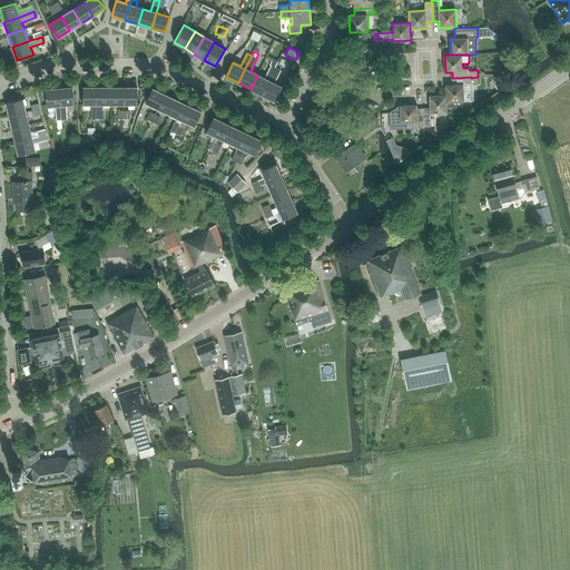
[(257,75),(251,89),(263,95),(276,68),(279,62),(273,59),(271,65),(272,66),(265,78),(257,75)]
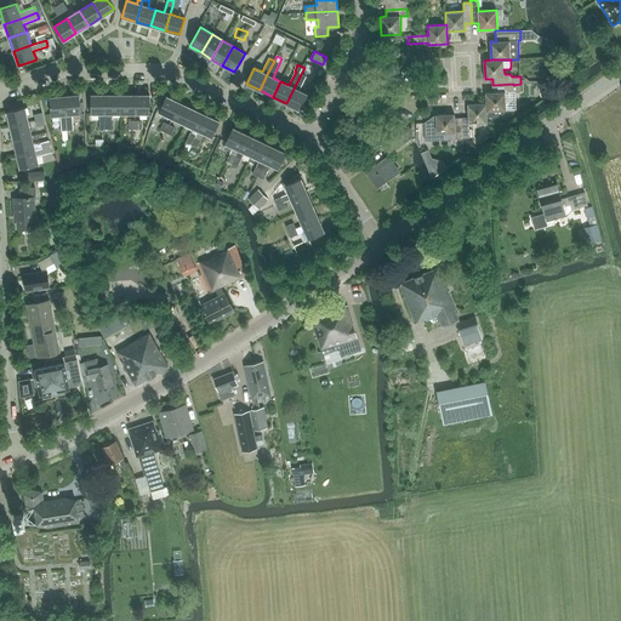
[(301,74),(286,103),(300,110),(307,95),(300,91),(307,77),(301,74)]
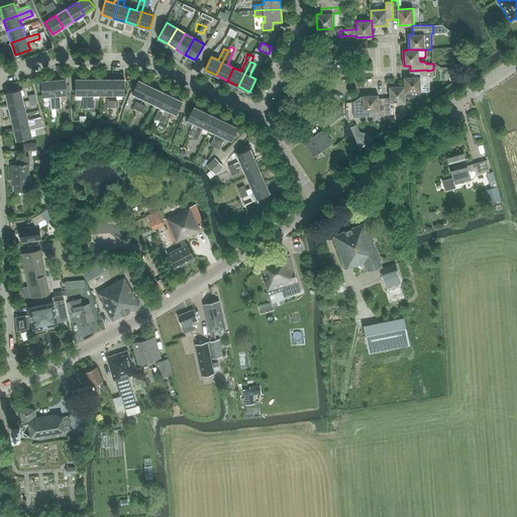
[(410,77),(404,77),(405,86),(405,93),(406,93),(406,98),(420,97),(419,92),(421,92),(421,77),(427,76),(434,76),(433,70),(427,71),(427,70),(410,71),(410,77)]
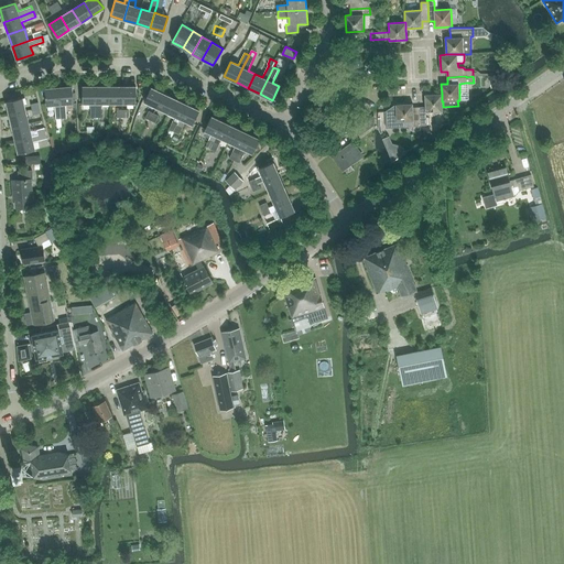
[(74,102),(72,86),(58,87),(61,104),(62,119),(67,118),(66,104),(74,102)]
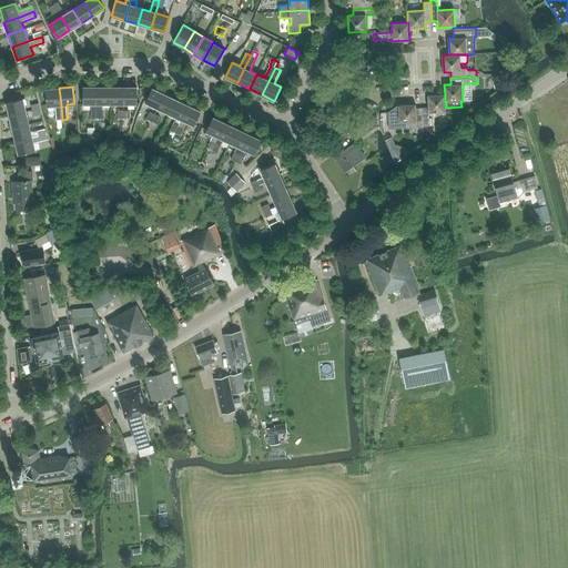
[(97,119),(97,87),(83,87),(83,103),(91,103),(91,119),(97,119)]
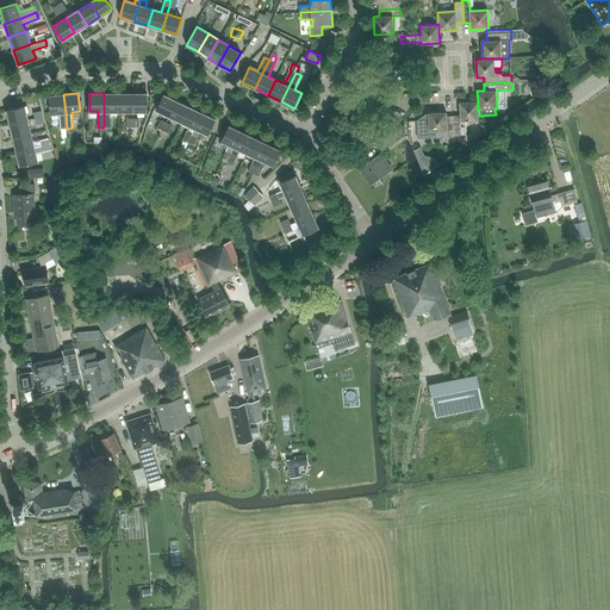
[(118,111),(118,93),(104,93),(104,128),(110,128),(110,111),(118,111)]
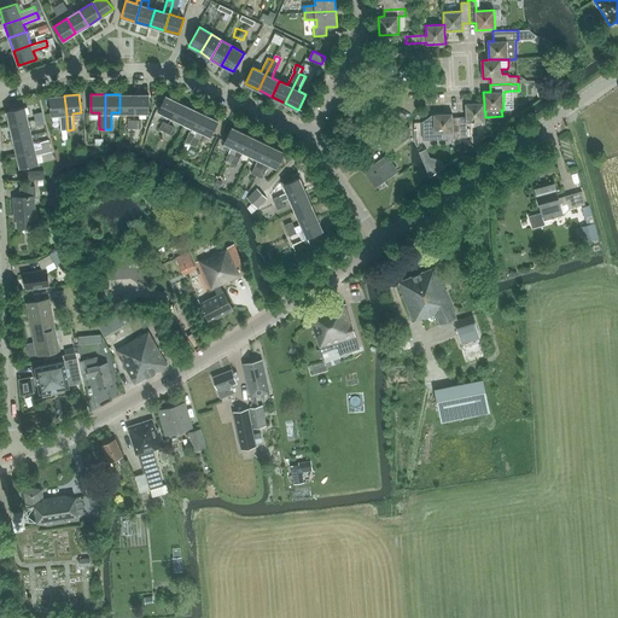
[(134,112),(134,94),(120,94),(120,112),(134,112)]
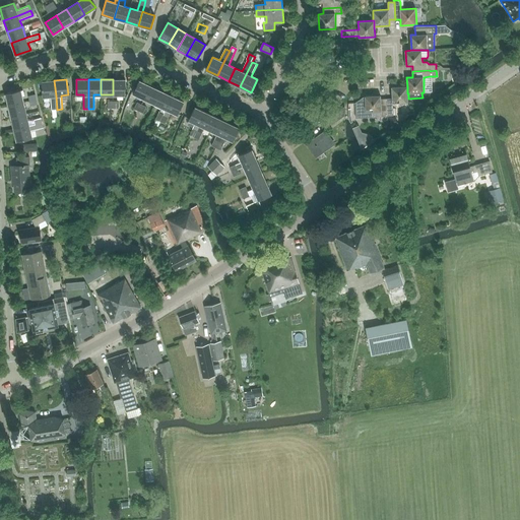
[(113,79),(113,94),(125,95),(125,79),(113,79)]
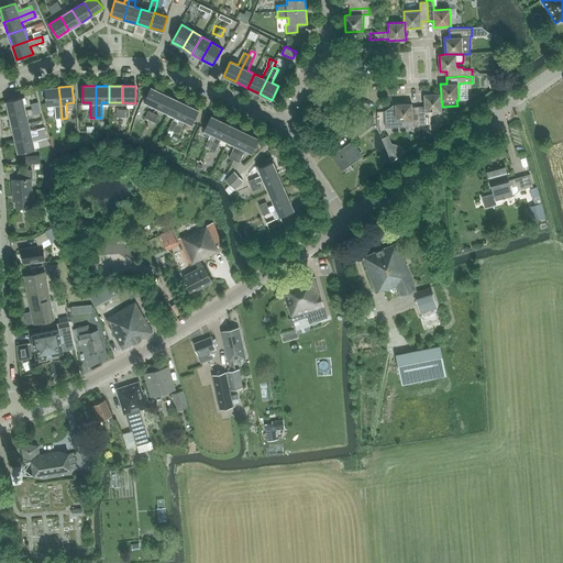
[(62,119),(61,103),(58,87),(45,88),(46,105),(54,105),(55,119),(56,119),(56,125),(61,125),(61,119),(62,119)]
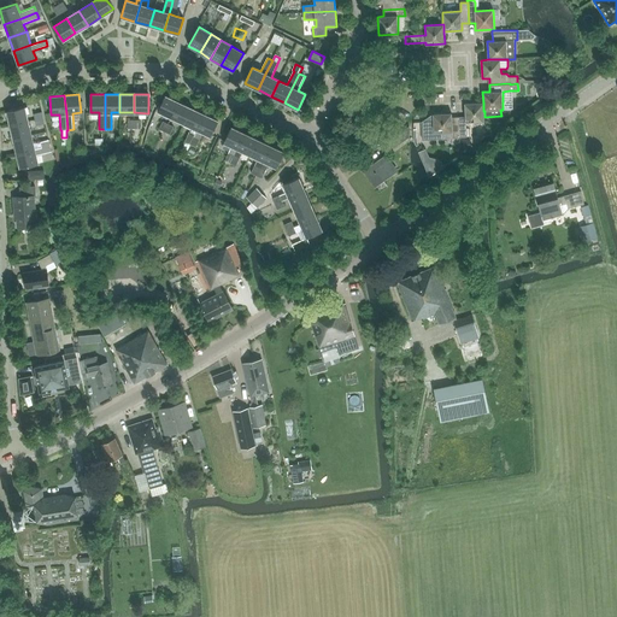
[(165,95),(158,111),(171,117),(178,103),(165,95)]
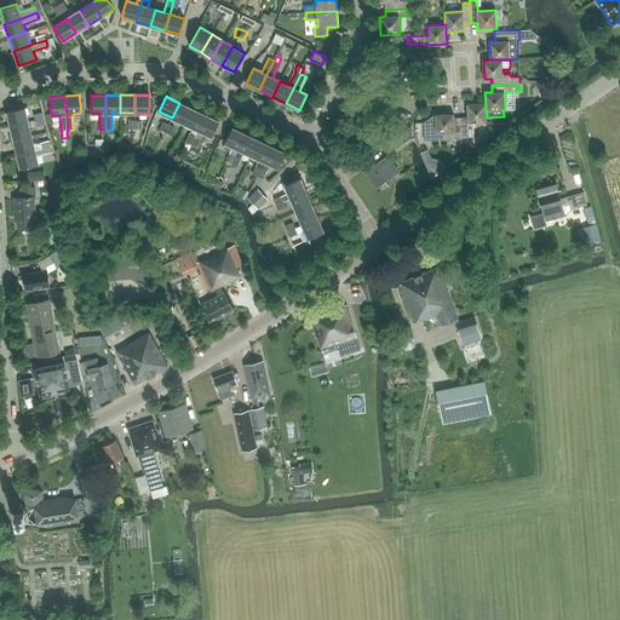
[(179,103),(172,118),(185,125),(193,109),(179,103)]
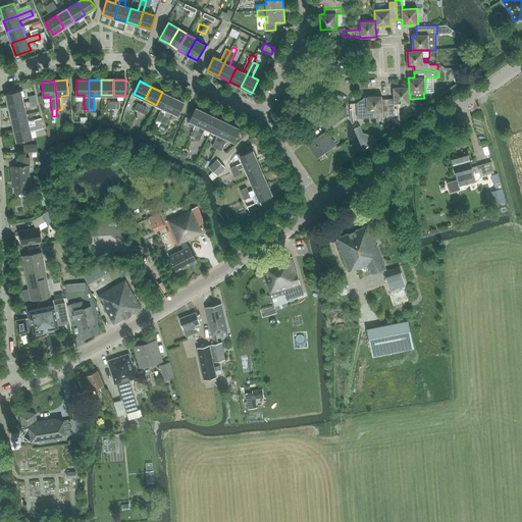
[(394,99),(388,99),(389,116),(396,116),(395,104),(410,103),(410,99),(410,94),(409,94),(409,87),(399,87),(394,88),(394,99)]
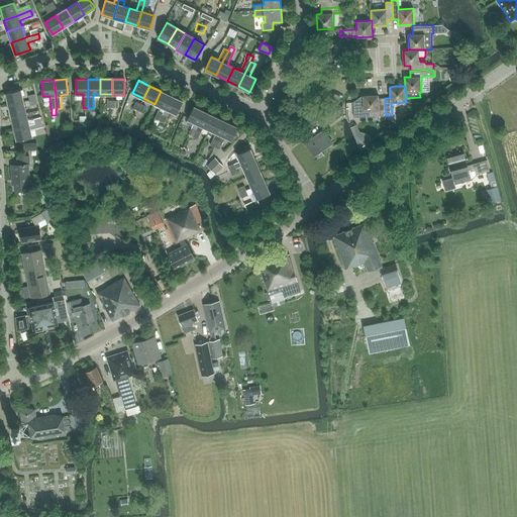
[(20,89),(6,93),(9,105),(23,102),(20,89)]
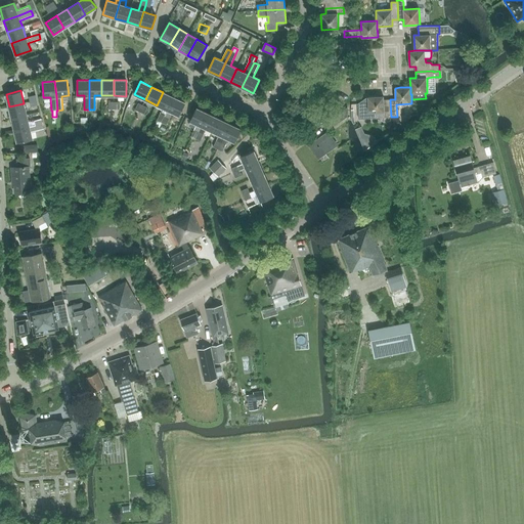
[(163,92),(157,105),(163,108),(161,114),(158,121),(162,123),(174,97),(163,92)]
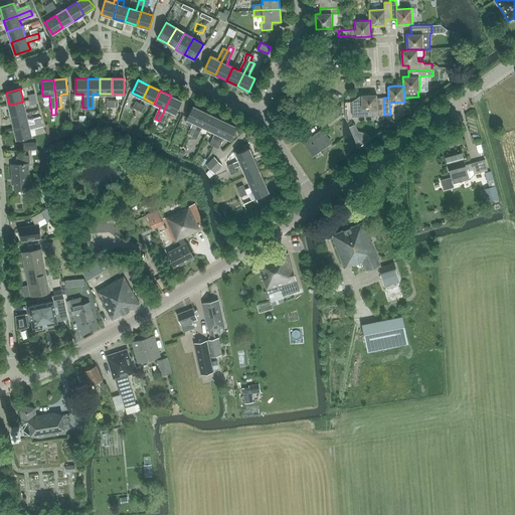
[(362,102),(352,102),(353,117),(370,116),(369,111),(377,111),(378,116),(384,115),(383,98),(377,98),(377,95),(361,96),(362,102)]
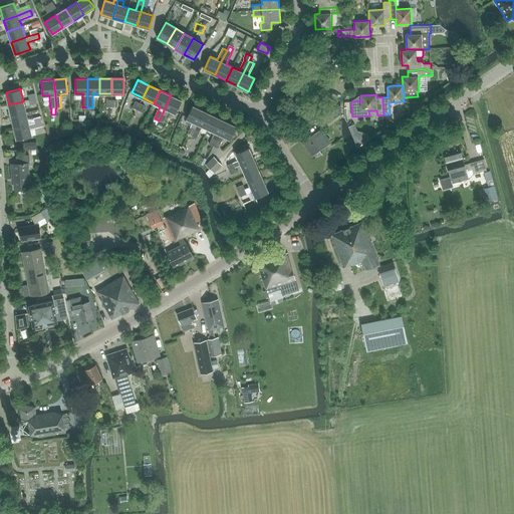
[(171,95),(159,120),(164,122),(167,115),(169,110),(176,113),(182,100),(171,95)]
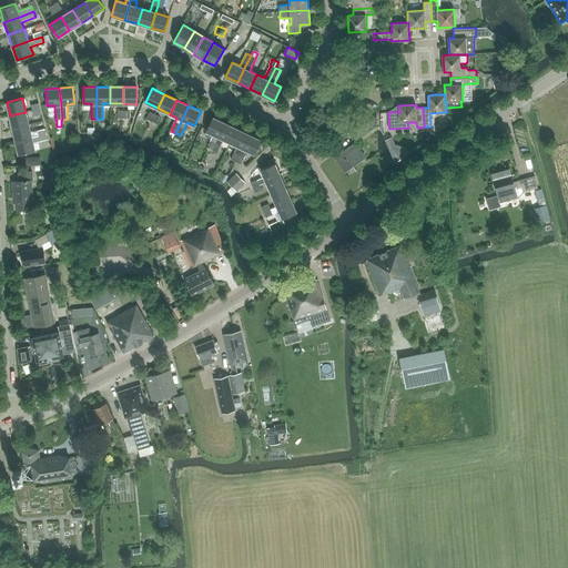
[(26,112),(10,115),(12,129),(29,124),(26,112)]
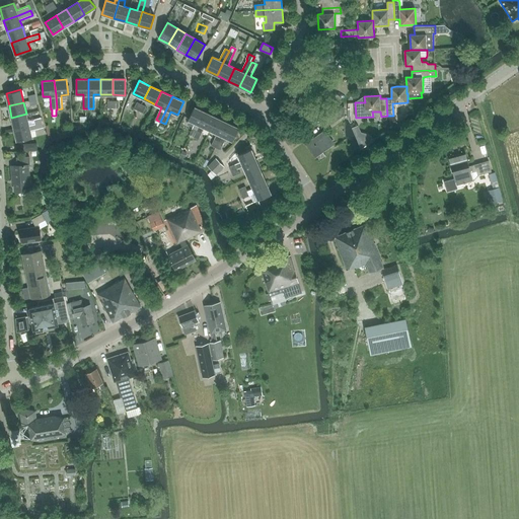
[(136,102),(132,108),(138,110),(141,104),(136,102)]
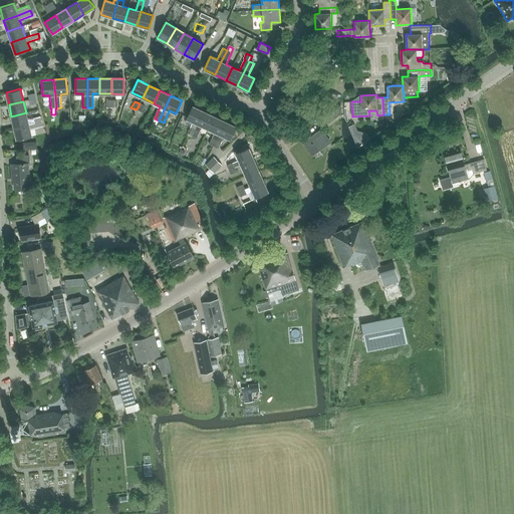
[(140,103),(137,109),(142,112),(145,105),(140,103)]
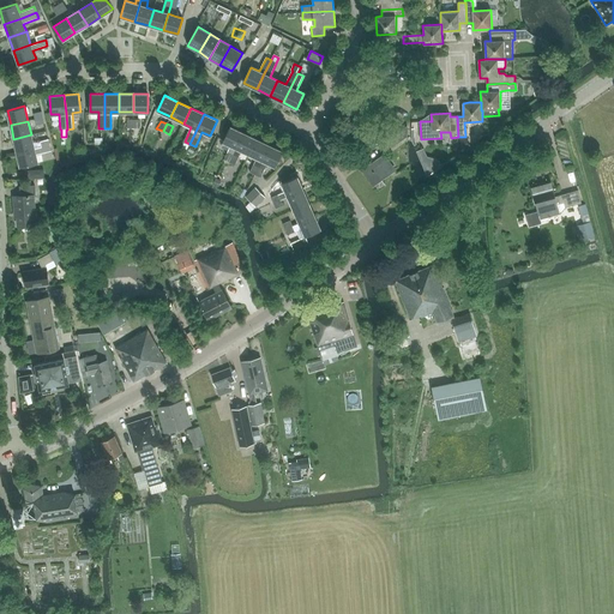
[(408,128),(408,126),(407,126),(384,142),(390,149),(408,137),(408,128)]
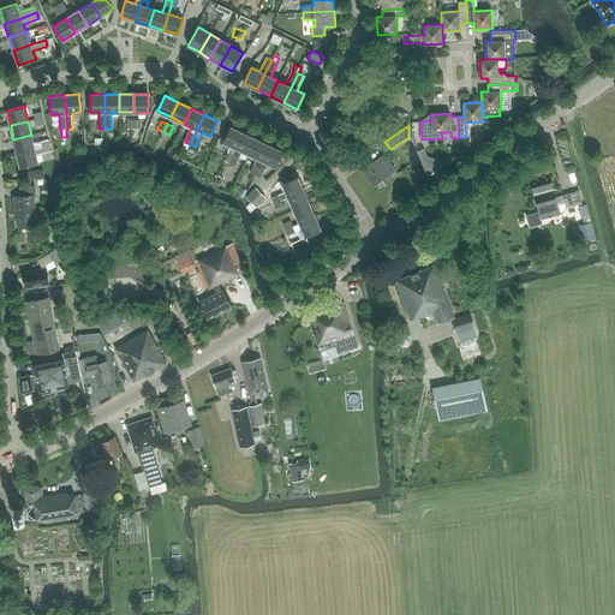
[(230,163),(244,133),(231,127),(224,142),(231,145),(227,153),(225,161),(230,163)]
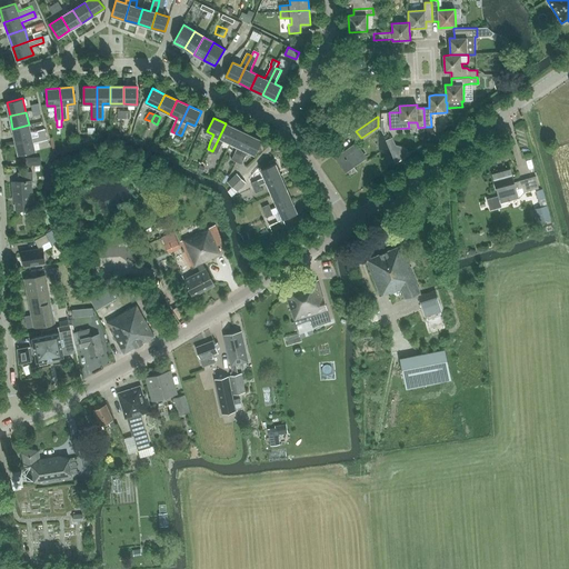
[(231,143),(238,129),(226,123),(212,151),(218,153),(221,147),(225,140),(231,143)]
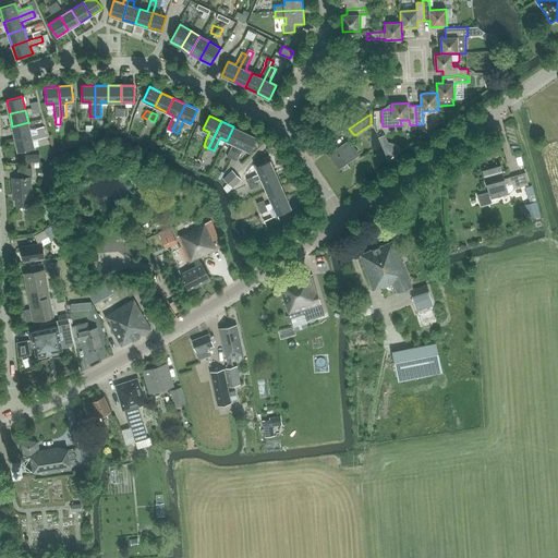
[(28,122),(12,126),(15,138),(32,135),(28,122)]
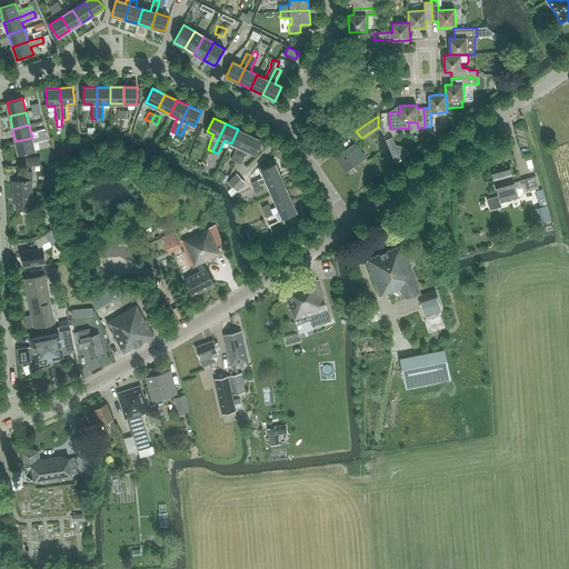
[(237,162),(249,135),(238,129),(231,143),(238,147),(235,153),(231,160),(237,162)]
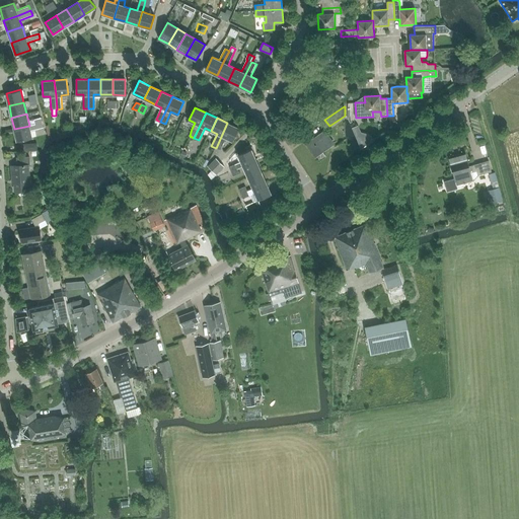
[(29,126),(14,129),(17,141),(31,138),(30,131),(44,128),(43,123),(34,125),(29,126)]
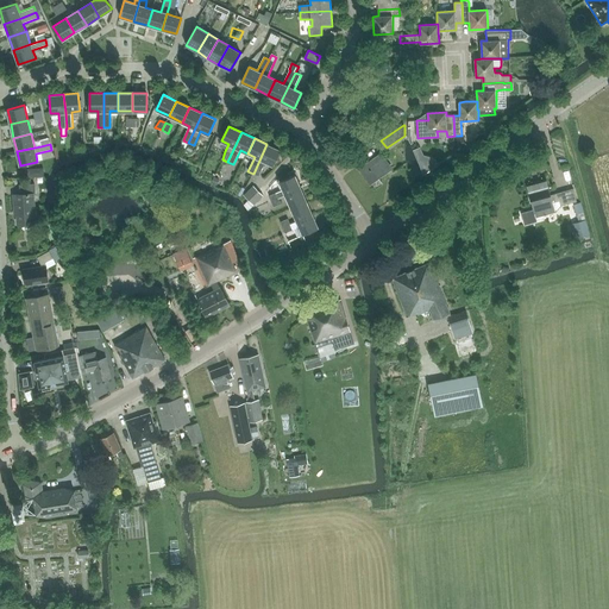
[(274,165),(281,150),(267,144),(253,174),(258,176),(265,162),(274,165)]
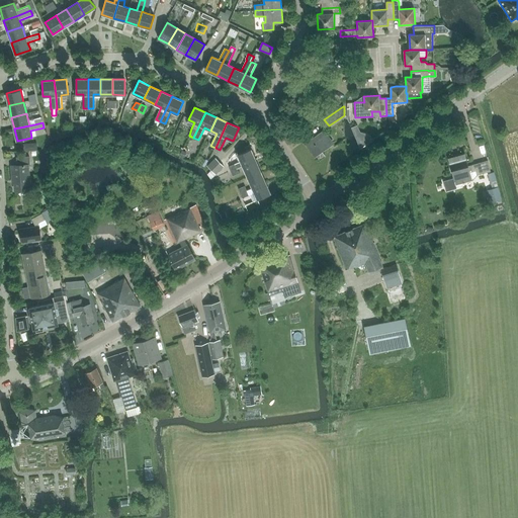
[(355,126),(351,127),(355,137),(359,136),(355,126)]
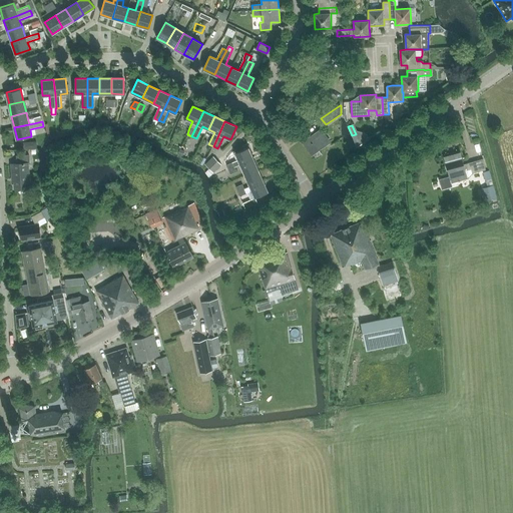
[(323,141),(327,137),(321,129),(303,142),(312,155),(326,145),(323,141)]
